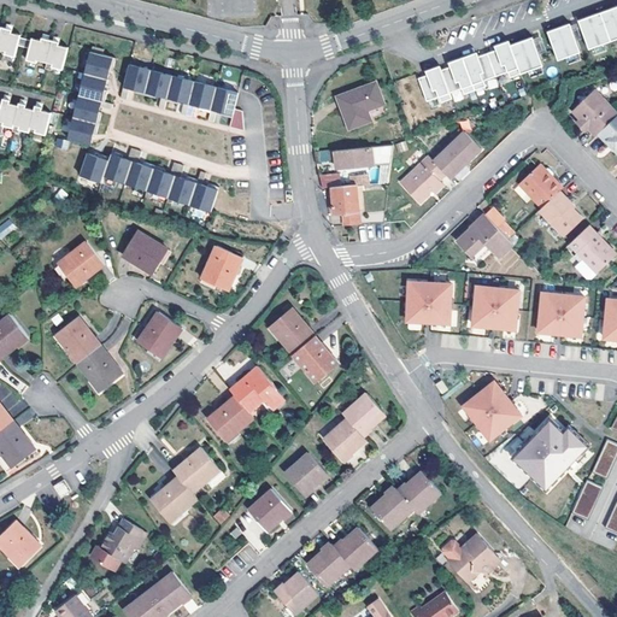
[(616,5),(579,19),(589,48),(592,47),(605,43),(616,37),(616,5)]
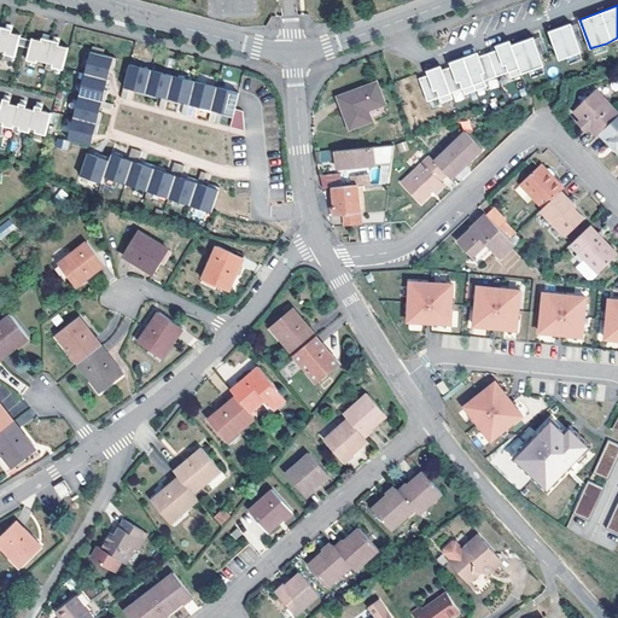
[(571,23),(549,30),(560,59),(567,57),(579,52),(582,52),(571,23)]
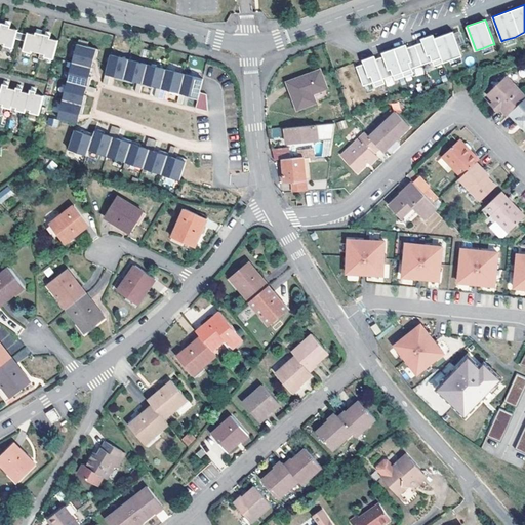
[(0,42),(5,44),(4,46),(12,48),(17,31),(9,29),(10,26),(1,24),(0,26),(0,42)]
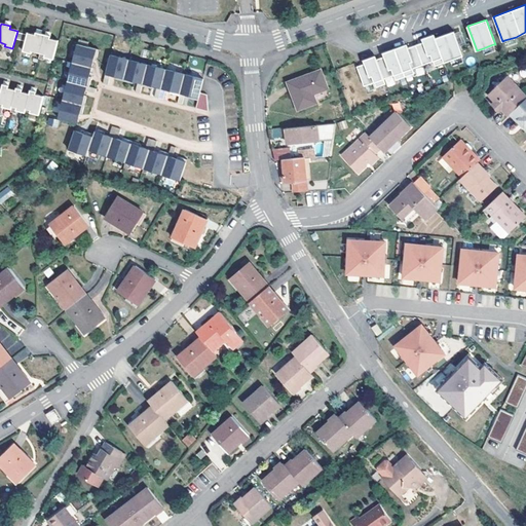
[(463,55),(454,31),(436,37),(423,42),(420,43),(412,46),(409,47),(384,57),(380,58),(377,59),(365,64),(361,65),(357,66),(364,86),(375,82),(376,87),(386,83),(384,79),(395,75),(397,80),(415,73),(413,68),(434,61),(436,66),(451,60),(461,57),(463,55)]
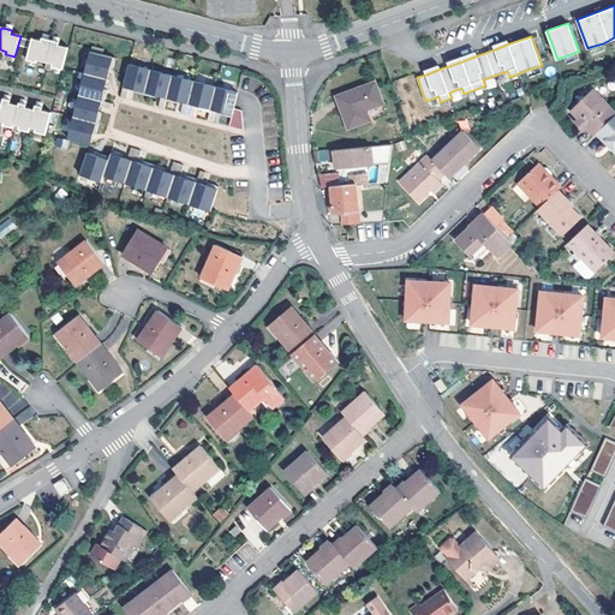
[(33,39),(28,60),(36,63),(37,60),(47,63),(46,70),(52,71),(52,67),(63,70),(69,48),(58,46),(59,43),(43,39),(42,41),(33,39)]
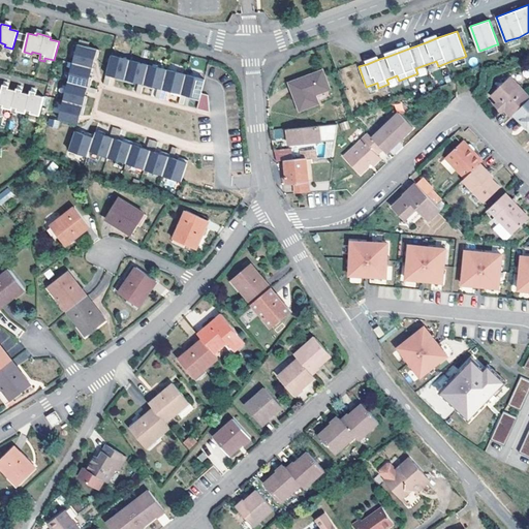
[(519,37),(507,40),(509,45),(520,41),(519,37)]
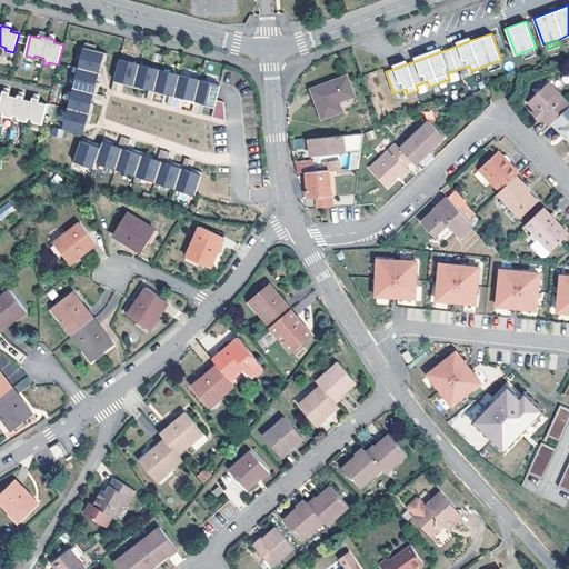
[(415,57),(416,61),(442,51),(440,47),(415,57)]
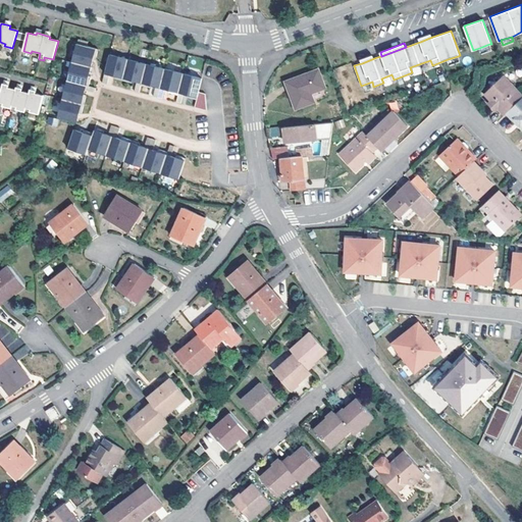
[(489,44),(479,48),(480,53),(491,49),(489,44)]
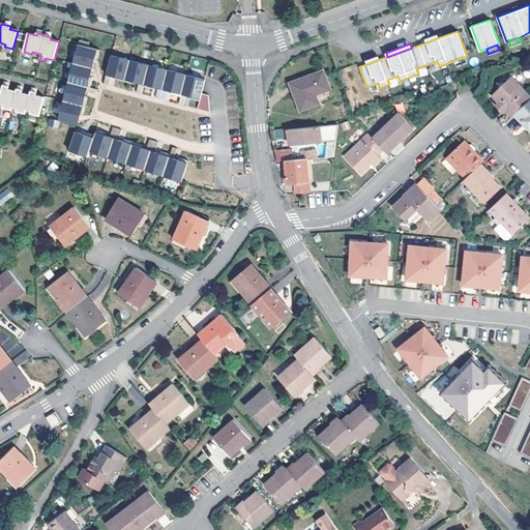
[(97,60),(99,51),(88,48),(79,46),(74,63),(92,68),(95,59),(97,60)]
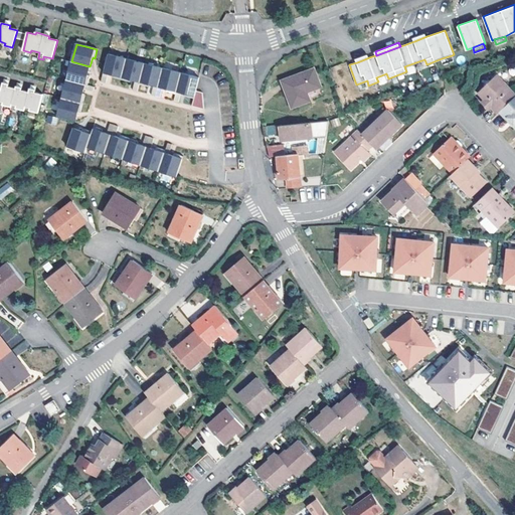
[(121,80),(127,59),(108,54),(104,73),(109,74),(113,75),(112,77),(121,80)]
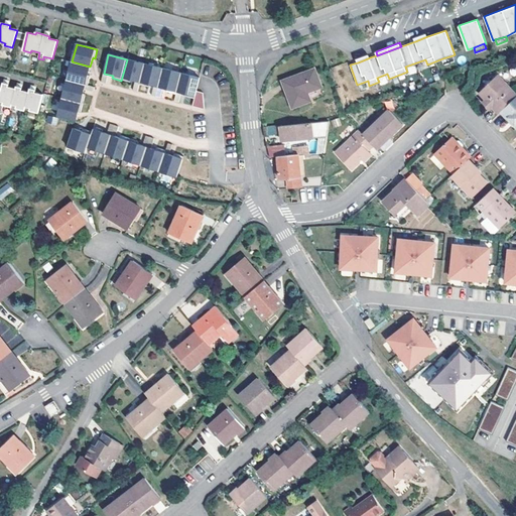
[(453,55),(442,58),(444,63),(455,59),(453,55)]
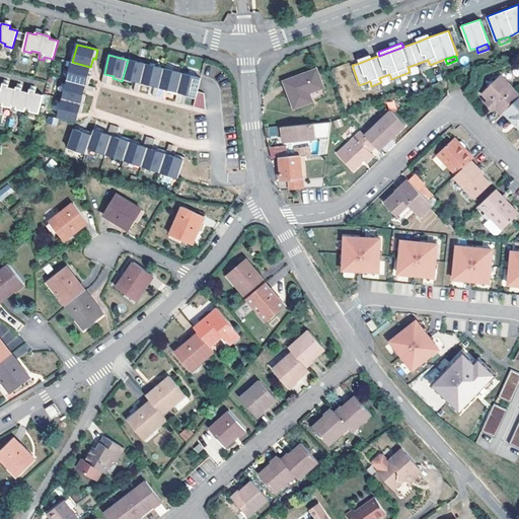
[(141,83),(146,65),(128,60),(122,81),(132,83),(132,80),(136,81),(141,83)]
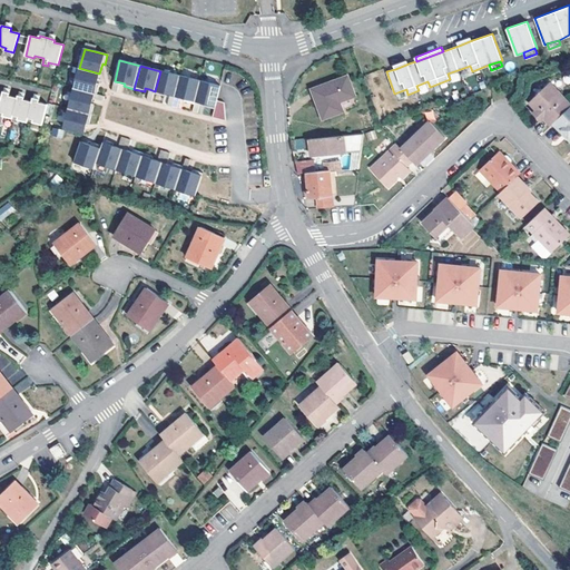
[(97,95),(99,85),(97,84),(99,74),(79,68),(74,89),(95,94),(97,95)]
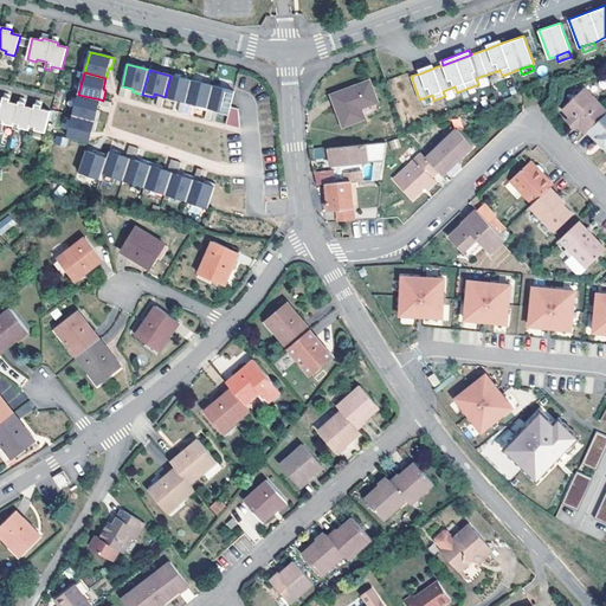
[(186,102),(192,81),(171,76),(165,97),(165,100),(175,103),(176,100),(181,101),(186,102)]
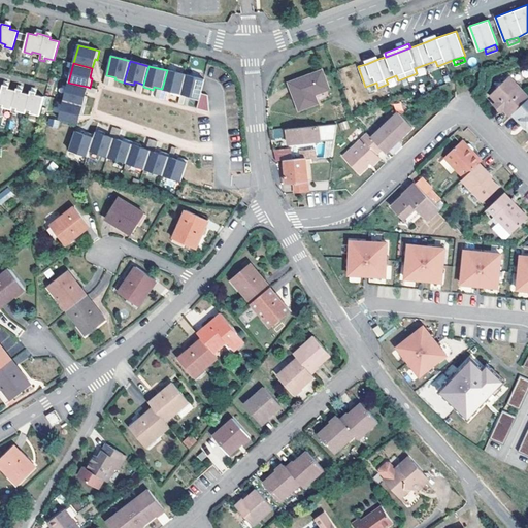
[(180,96),(182,94),(186,75),(167,70),(162,89),(167,90),(171,91),(171,94),(180,96)]
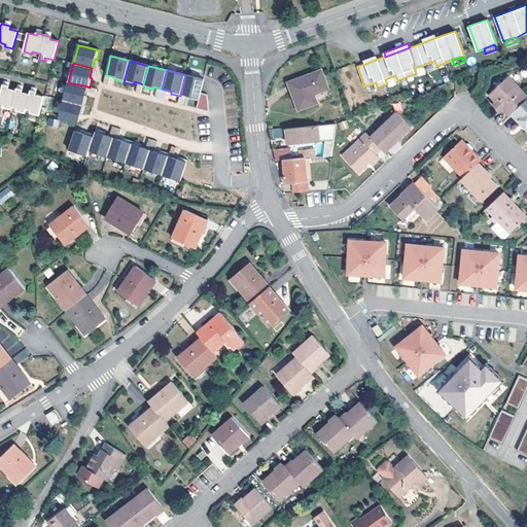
[(321,71),(288,82),(299,109),(317,103),(313,94),(327,89),(321,71)]
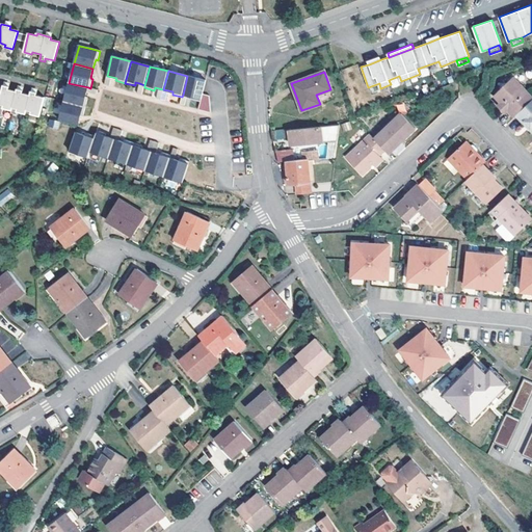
[(201,102),(203,95),(207,81),(187,76),(183,95),(187,96),(192,97),(191,99),(201,102)]
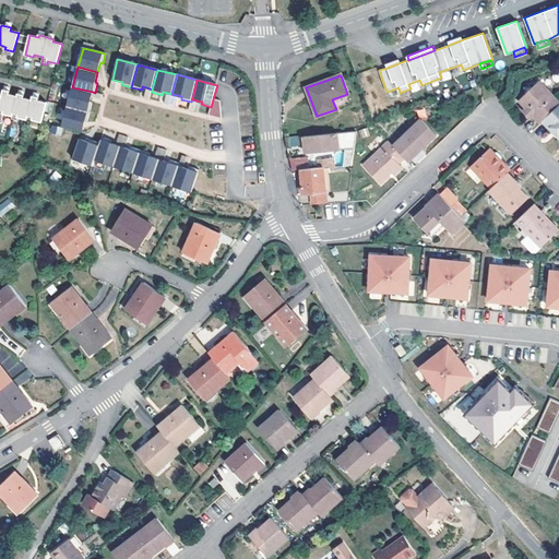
[(521,110),(527,116),(531,113),(534,116),(539,122),(542,120),(558,103),(558,100),(539,80),(532,86),(525,86),(525,93),(518,99),(524,107),(521,110)]
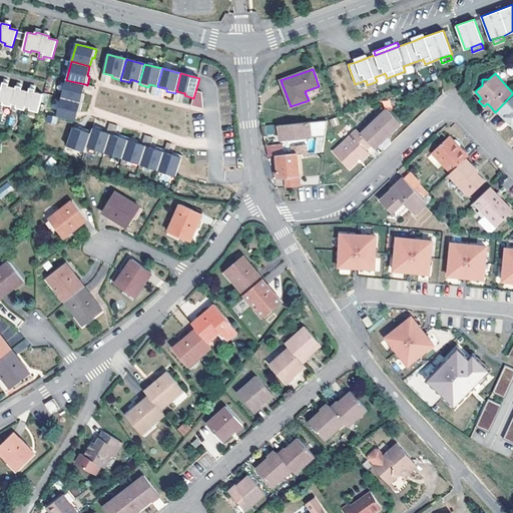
[(82,103),(85,94),(82,93),(84,89),(85,84),(66,80),(62,98),(82,103)]
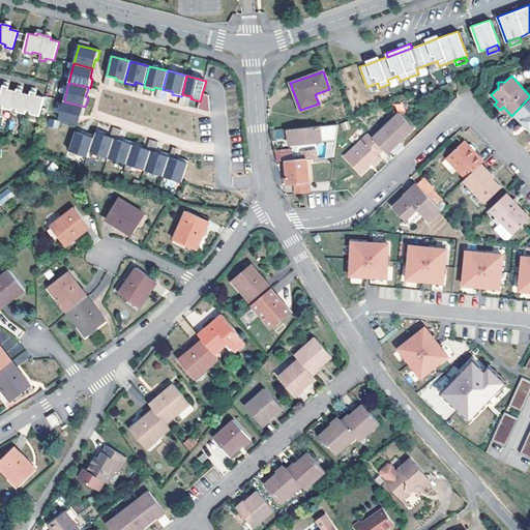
[(39,116),(45,98),(35,95),(36,93),(30,92),(30,95),(22,93),(22,91),(17,89),(16,91),(7,89),(8,87),(3,86),(1,93),(0,92),(0,116),(1,116),(3,108),(11,111),(10,114),(16,115),(17,112),(25,114),(24,116),(29,117),(30,114),(39,116)]
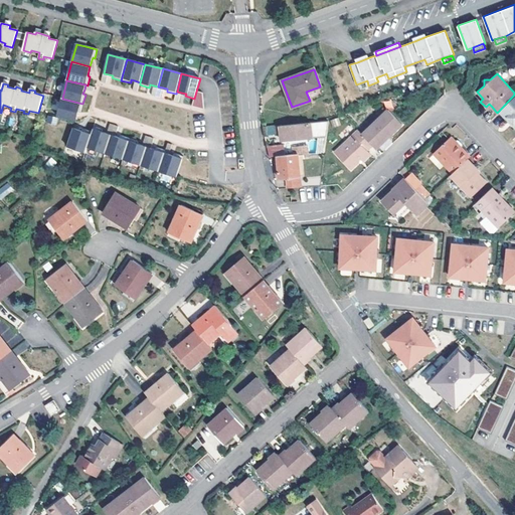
[(161,98),(163,88),(158,87),(154,86),(151,96),(161,98)]
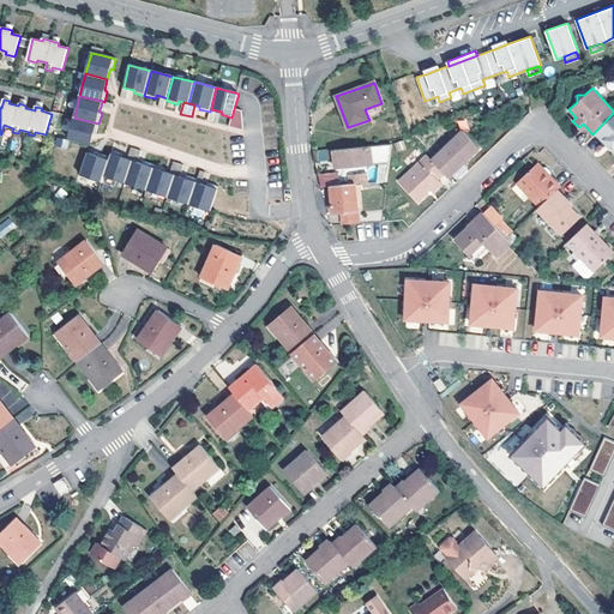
[(381,103),(365,109),(369,120),(385,114),(381,103)]
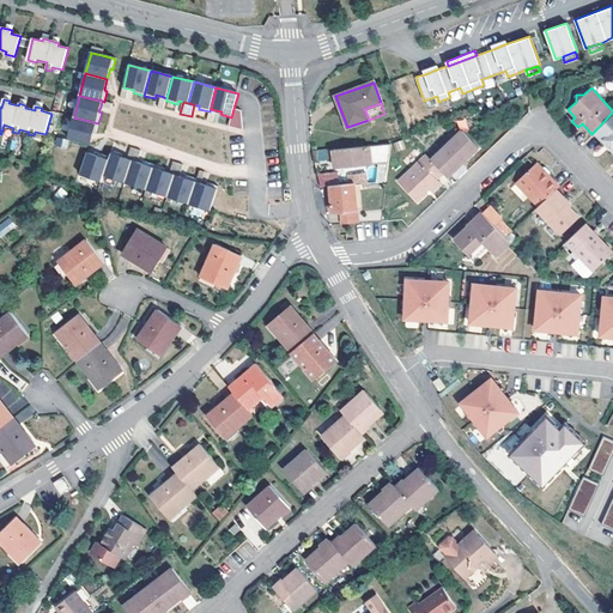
[(243,131),(242,110),(234,109),(231,117),(229,126),(243,131)]
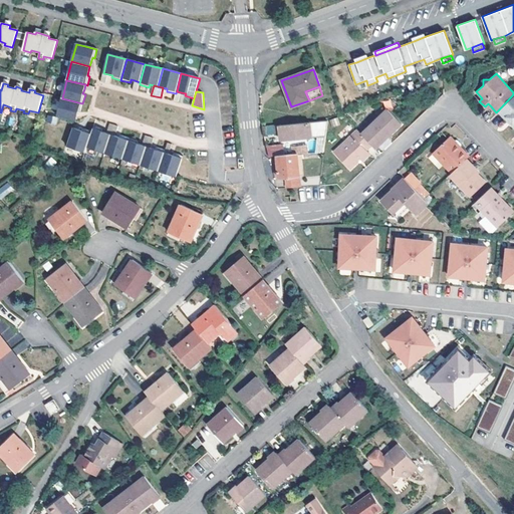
[(513,94),(498,110),(504,117),(506,115),(512,121),(510,122),(513,126),(513,94)]
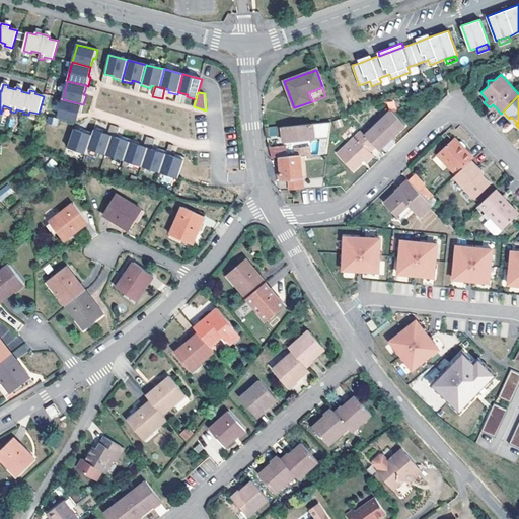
[(81,114),(83,104),(63,99),(58,118),(76,123),(79,114),(81,114)]
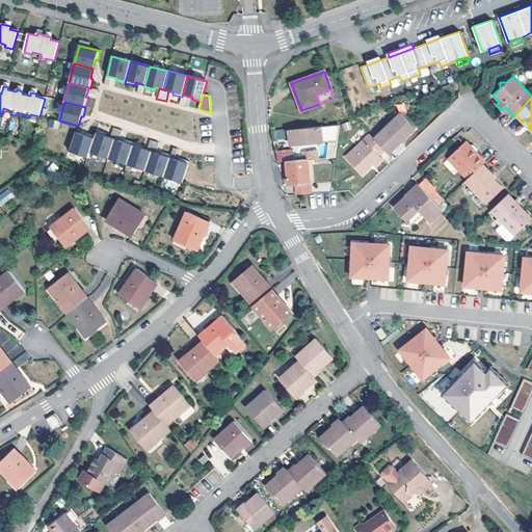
[(401,113),(374,138),(384,150),(389,154),(415,128),(401,113)]
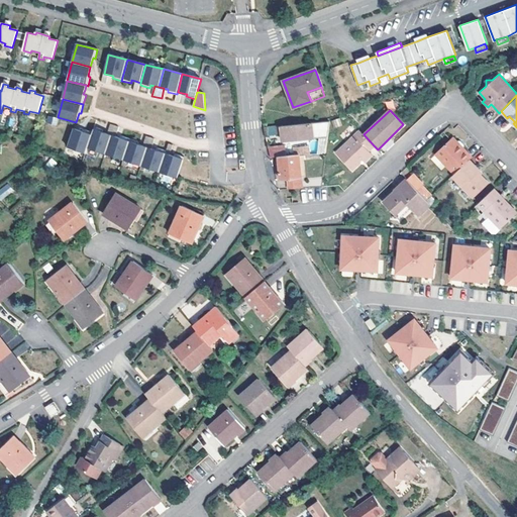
[(282,127),(283,141),(319,138),(327,137),(329,122),(282,127)]
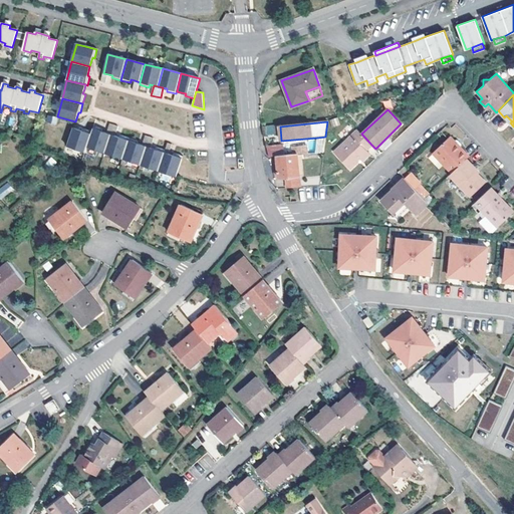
[(115,137),(118,126),(109,123),(106,134),(110,136),(115,137)]
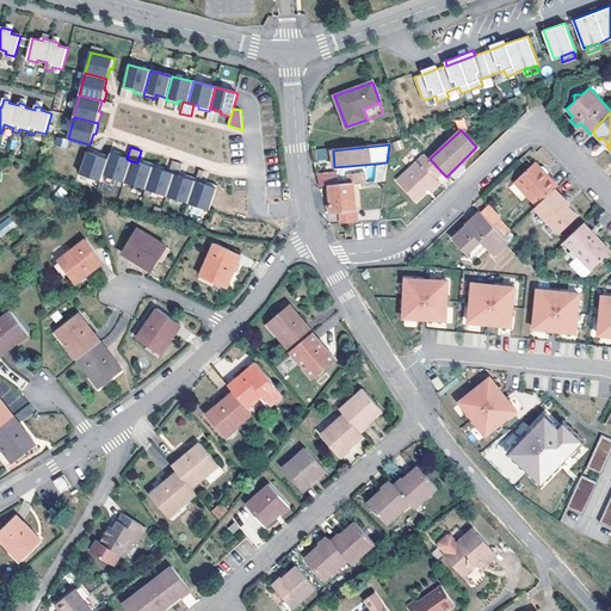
[(327,148),(315,149),(315,161),(327,160),(327,148)]
